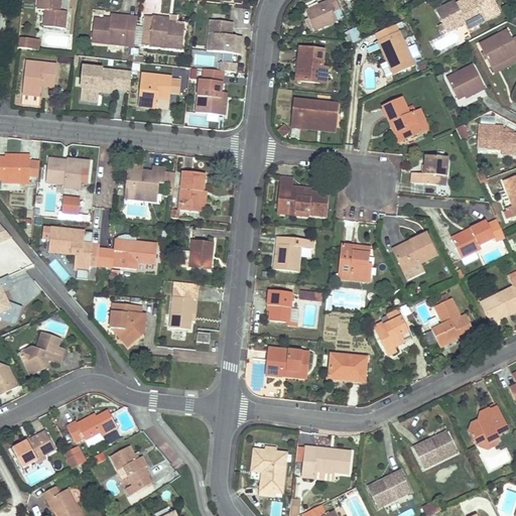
[(39,0),(38,10),(45,11),(44,27),(66,29),(68,12),(59,12),(60,0),(39,0)]
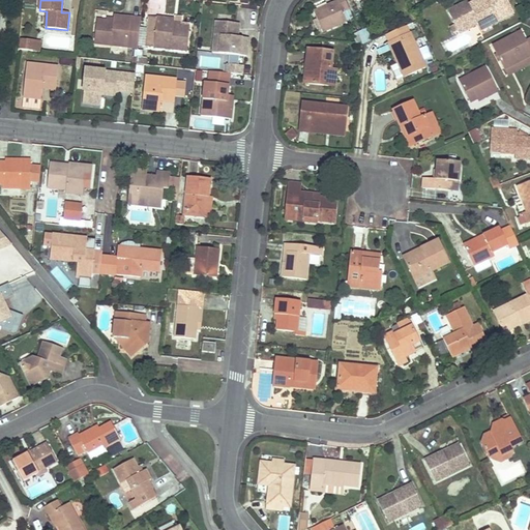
[(336,0),(339,2),(315,12),(324,33),(347,22),(343,12),(350,9),(345,0),(336,0)]
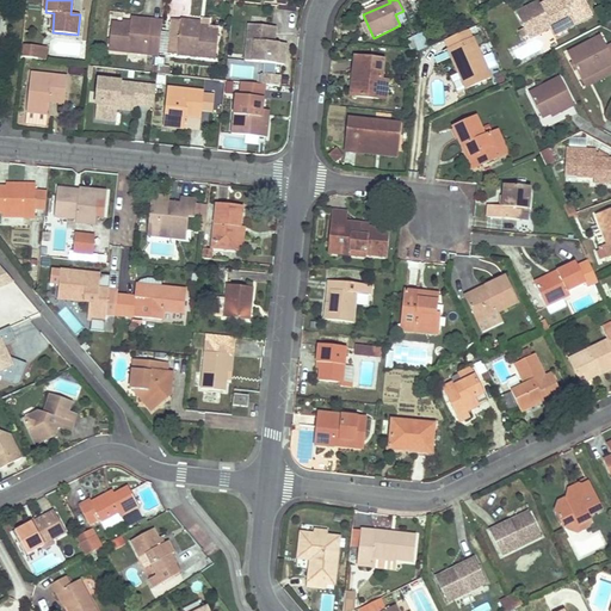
[(592,17),(582,0),(559,0),(543,8),(541,5),(539,1),(517,12),(525,28),(519,31),(523,38),(530,36),(531,39),(553,29),(573,18),(575,25),(592,17)]
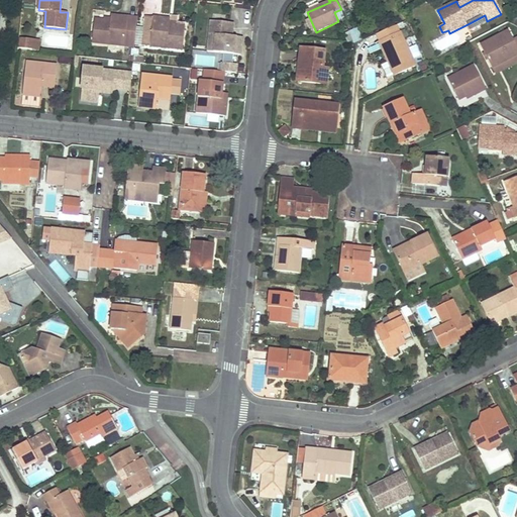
[(111,21),(95,19),(93,42),(125,46),(135,47),(135,44),(137,27),(138,18),(128,17),(111,15),(111,21)]
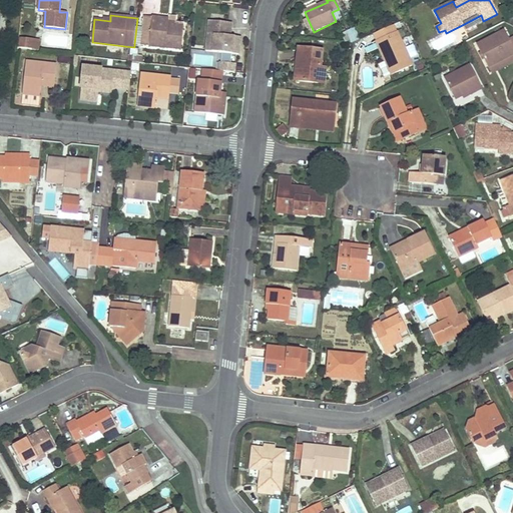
[(483,21),(481,15),(464,24),(467,30),(483,21)]
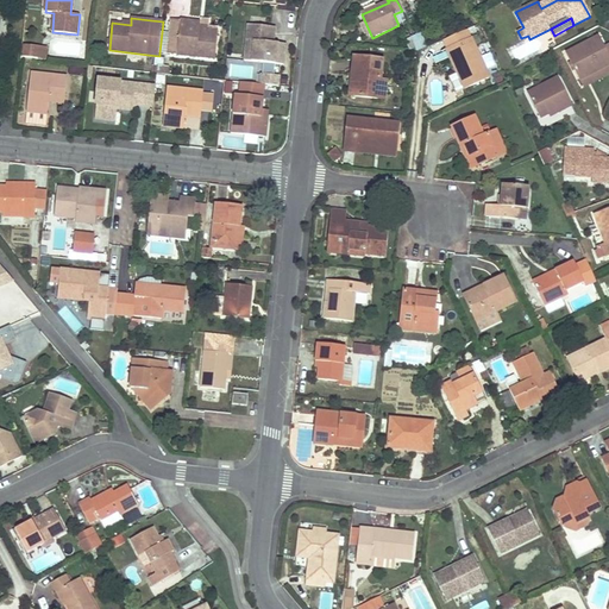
[(201,23),(169,19),(169,33),(167,54),(215,58),(218,32),(201,30),(201,23)]
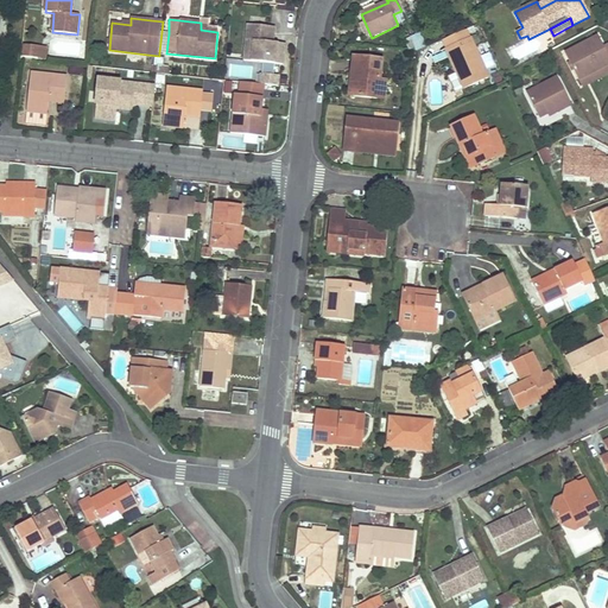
[(201,19),(201,23),(201,30),(217,32),(219,27),(209,26),(209,20),(201,19)]
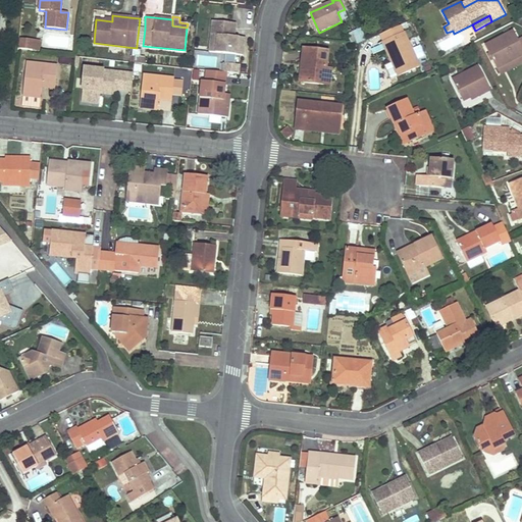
[(229,22),(213,21),(210,52),(243,55),(245,38),(235,38),(228,37),(229,22)]
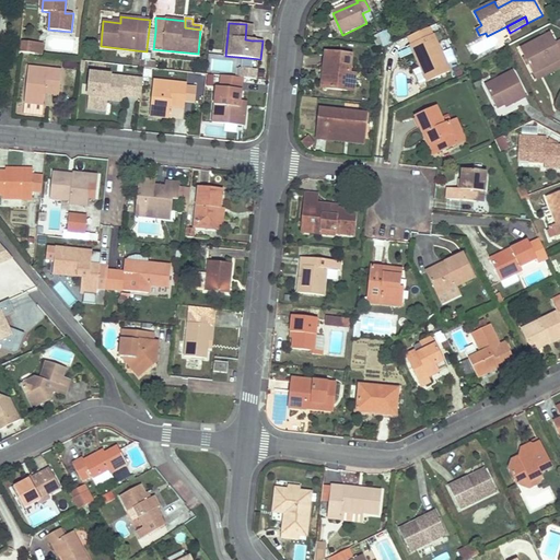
[(412,44),(411,44),(418,59),(422,67),(429,81),(451,71),(430,27),(409,36),(412,44)]
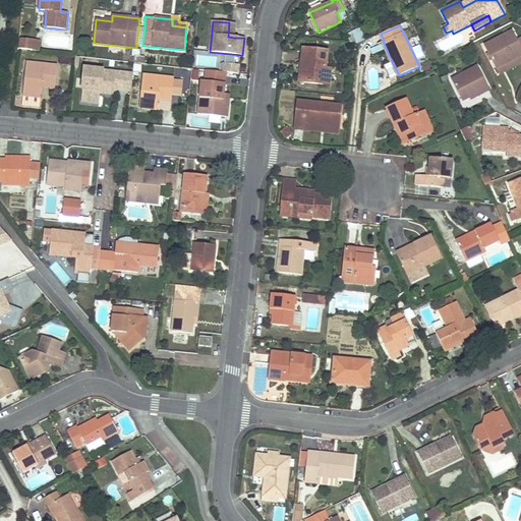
[(365,41),(360,27),(352,32),(358,44),(365,41)]
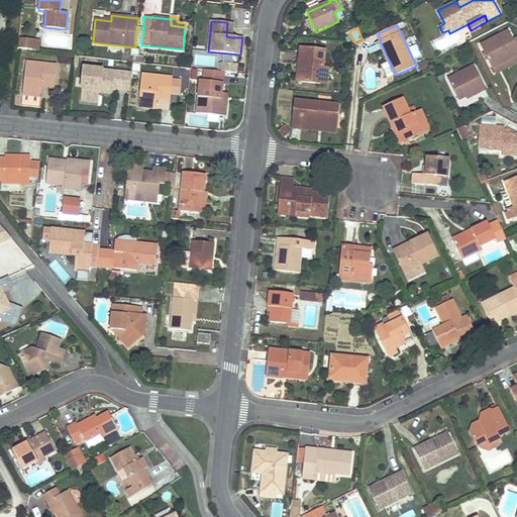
[(516,44),(516,45),(508,31),(481,45),(493,69),(510,60),(516,56),(516,44)]
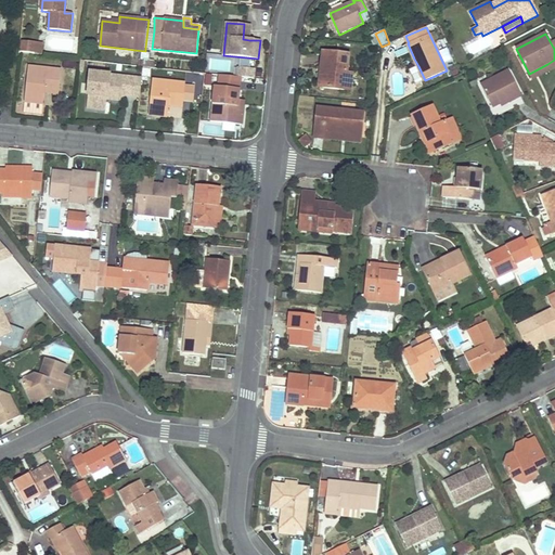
[(36,42),(22,41),(21,50),(35,52),(36,42)]
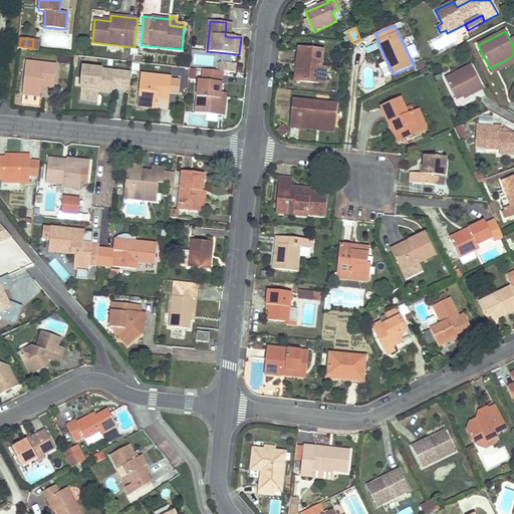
[(352,44),(352,51),(359,52),(361,41),(352,44)]
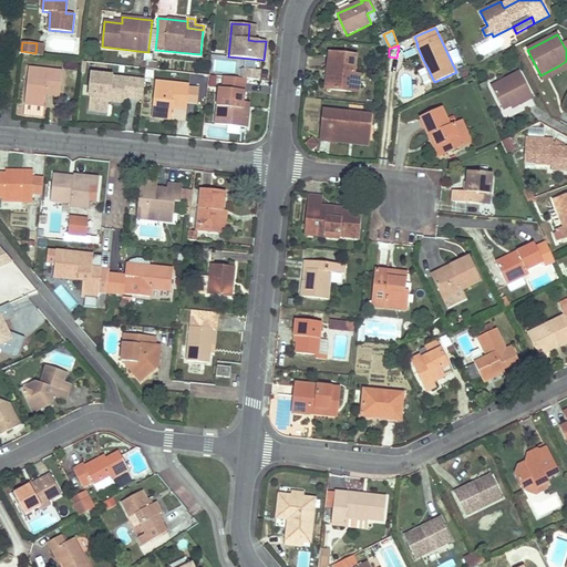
[(414,48),(402,52),(404,59),(416,54),(414,48)]
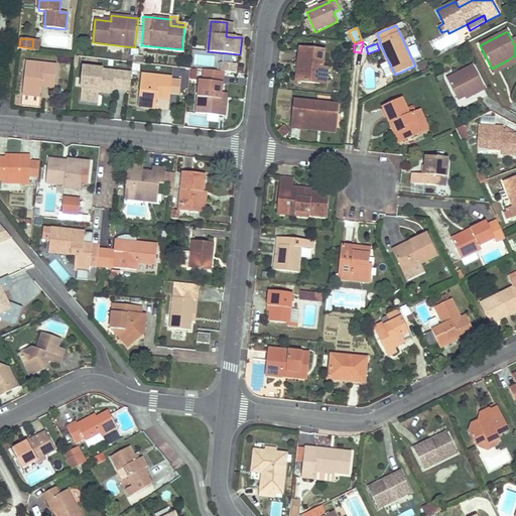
[(300,47),(299,65),(302,65),(300,82),(320,84),(323,69),(325,50),(300,47)]
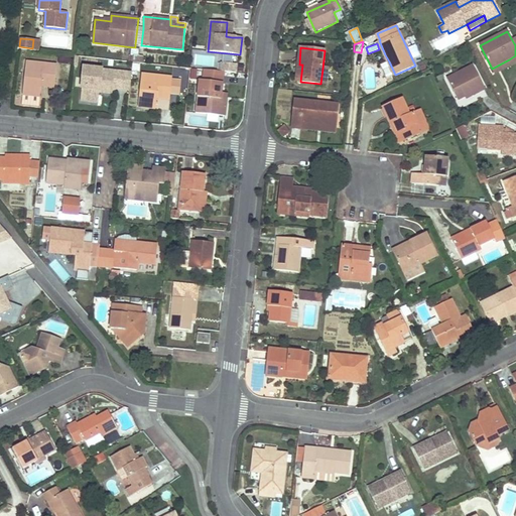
[(72,55),(59,54),(58,63),(71,65),(72,55)]
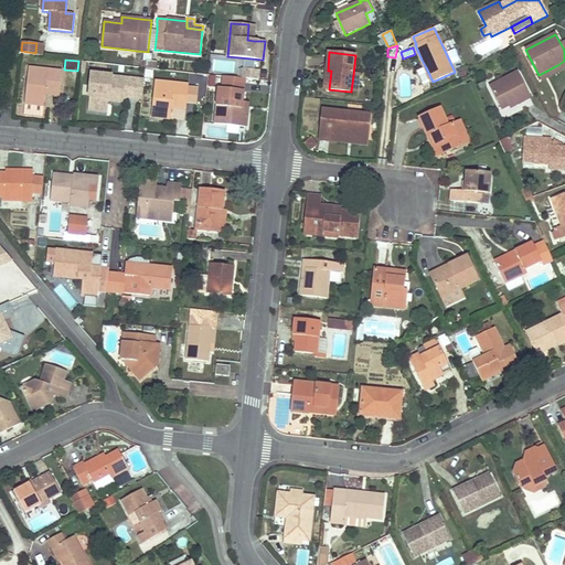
[(561,71),(557,65),(539,75),(542,81),(561,71)]
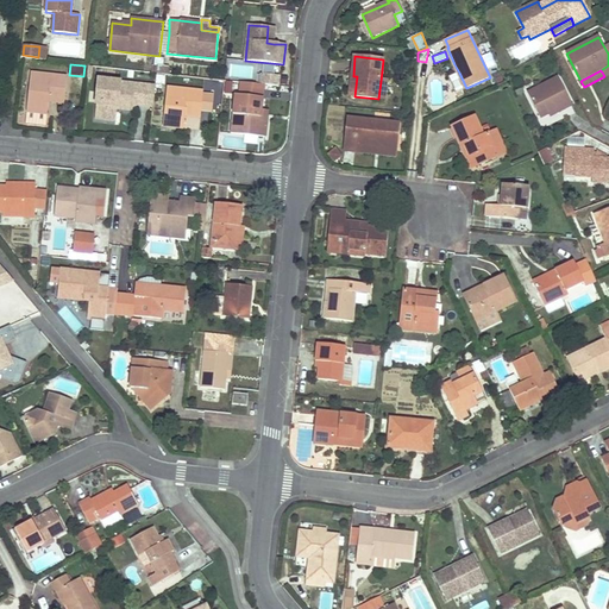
[(68,77),(32,73),(26,124),(46,126),(49,102),(50,95),(66,96),(68,77)]
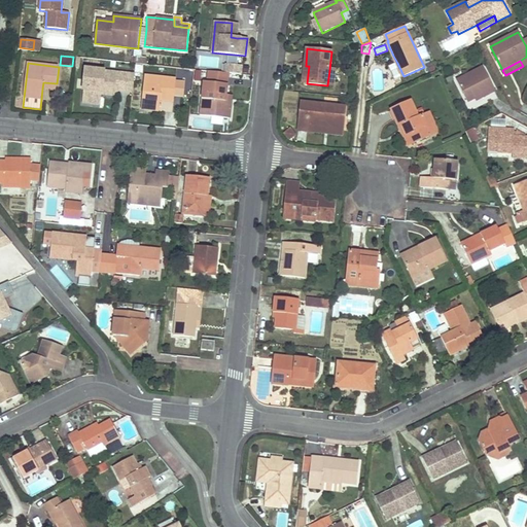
[(397,63),(393,65),(399,79),(400,78),(403,76),(397,63)]
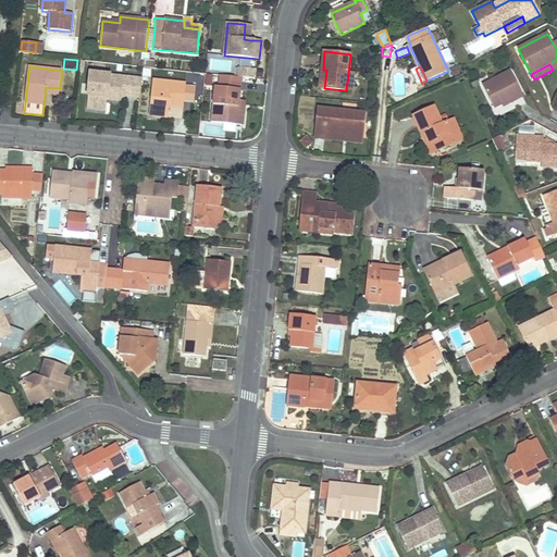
[(524,96),(510,70),(485,84),(496,108),(503,104),(516,98),(517,100),(524,96)]
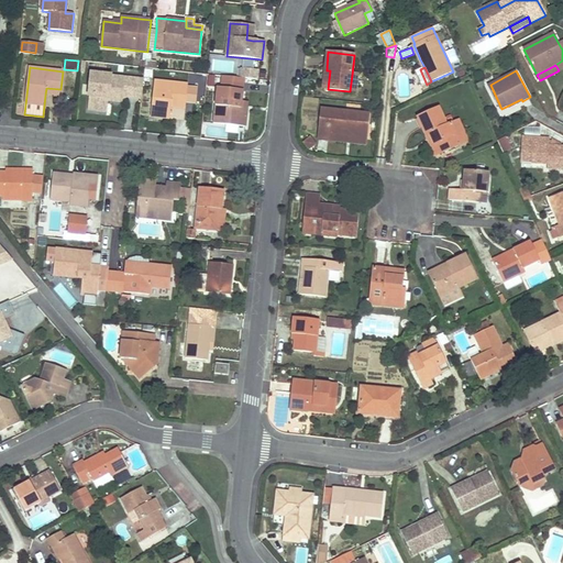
[(144,79),(92,75),(89,110),(108,112),(109,100),(109,94),(124,96),(142,97),(144,79)]
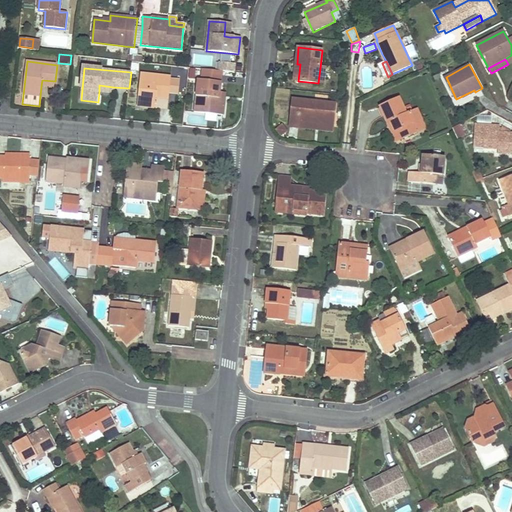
[(222,74),(199,71),(197,98),(195,113),(224,115),(225,99),(220,99),(222,74)]
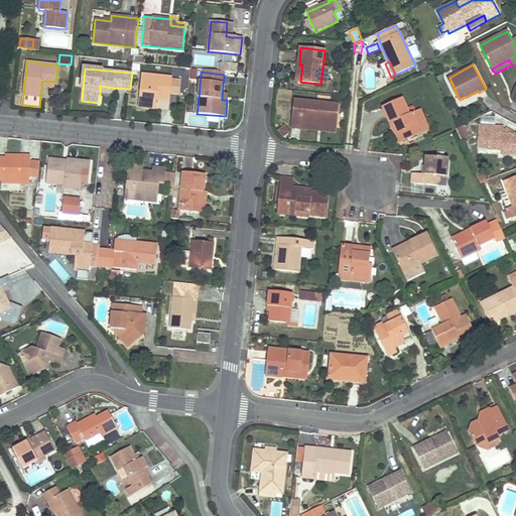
[(142,74),(138,107),(156,109),(157,98),(157,92),(171,94),(172,77),(142,74)]
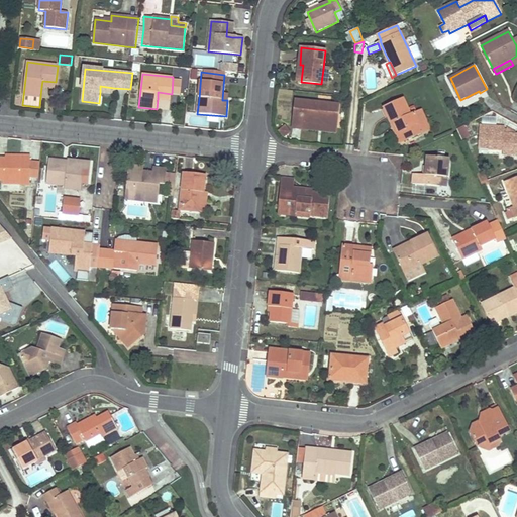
[(467,97),(469,99),(480,93),(479,91),(467,97)]
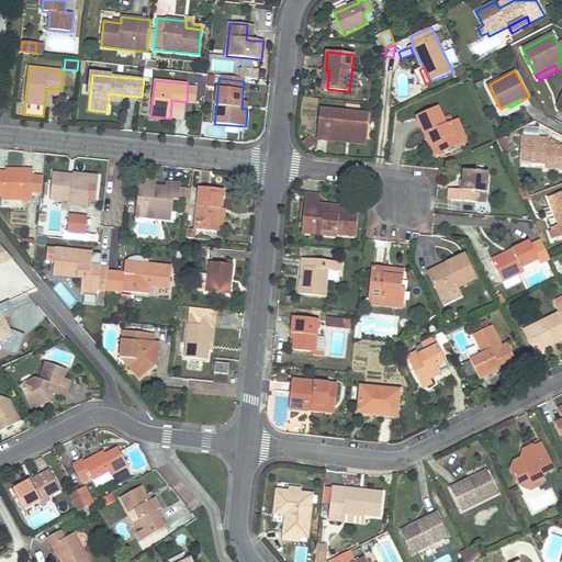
[(438,108),(418,116),(426,135),(430,133),(440,154),(461,144),(451,123),(447,125),(438,108)]
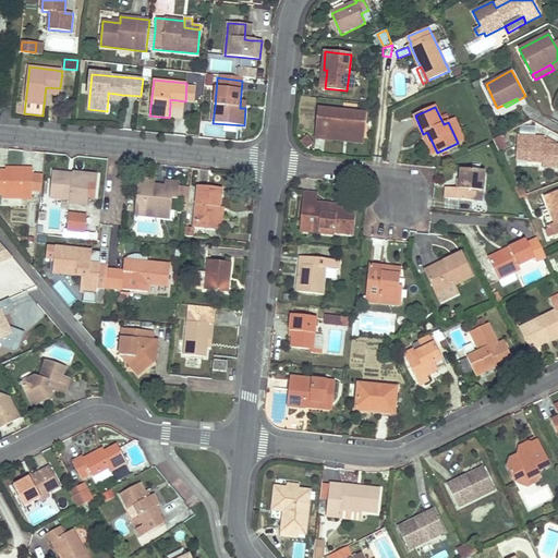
[(365,113),(320,109),(318,134),(326,135),(326,131),(346,133),(363,135),(365,113)]
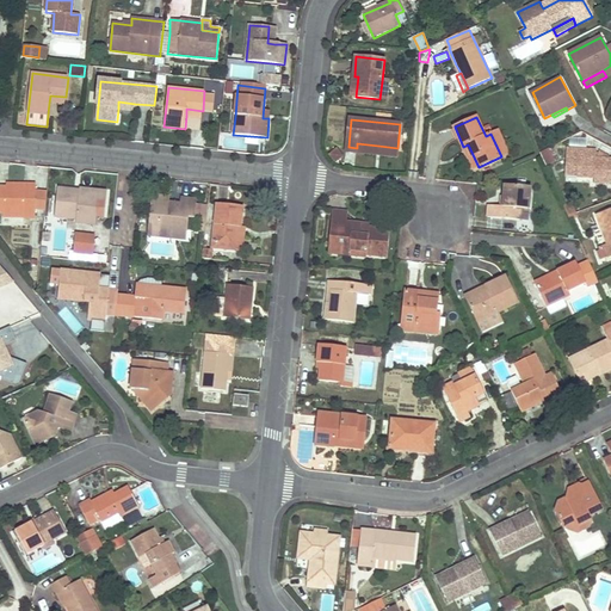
[(500,129),(491,134),(501,156),(510,153),(500,129)]
